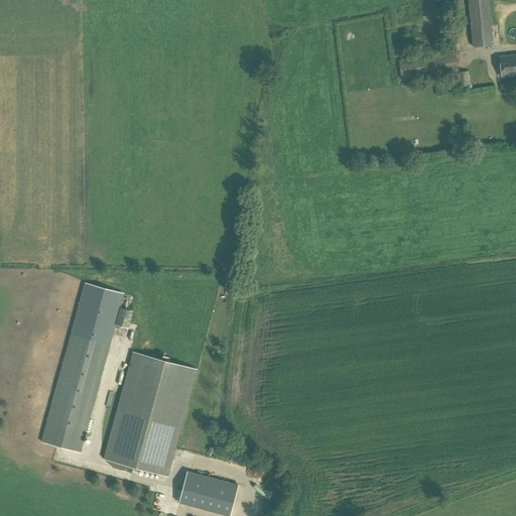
[(462,0),(453,0),(454,13),(464,12),(462,0)]
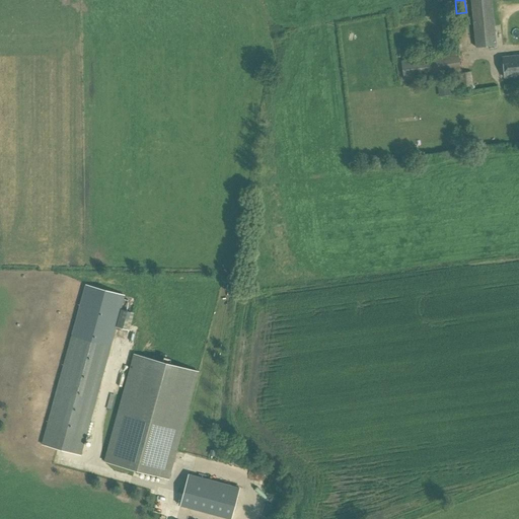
[(490,0),(469,0),(474,48),(495,46),(490,0)]
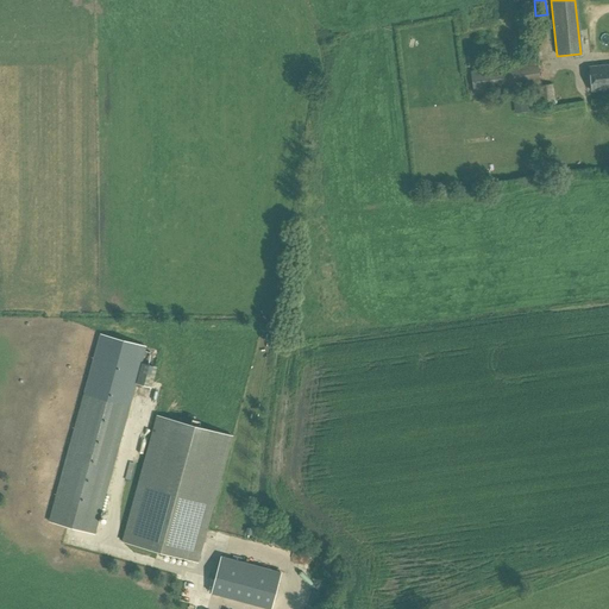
[(533,33),(522,36),(526,63),(537,62),(533,33)]
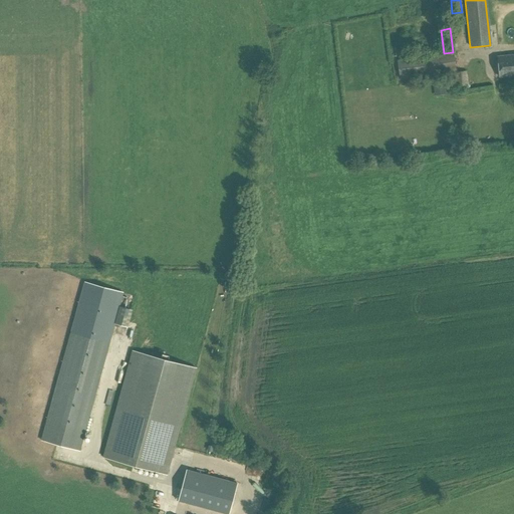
[(453,52),(398,60),(400,79),(456,71),(453,52)]
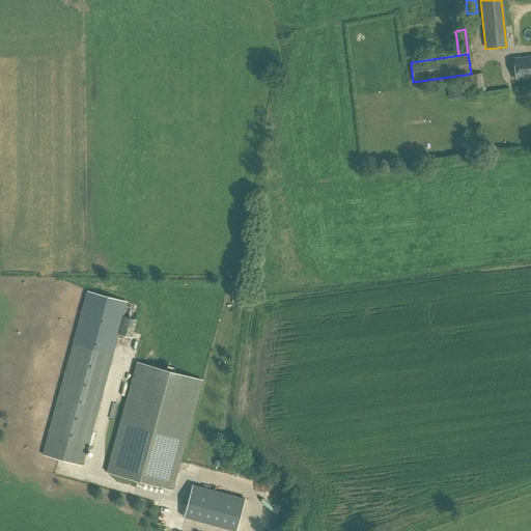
[(530,57),(512,59),(514,80),(530,78),(530,57)]
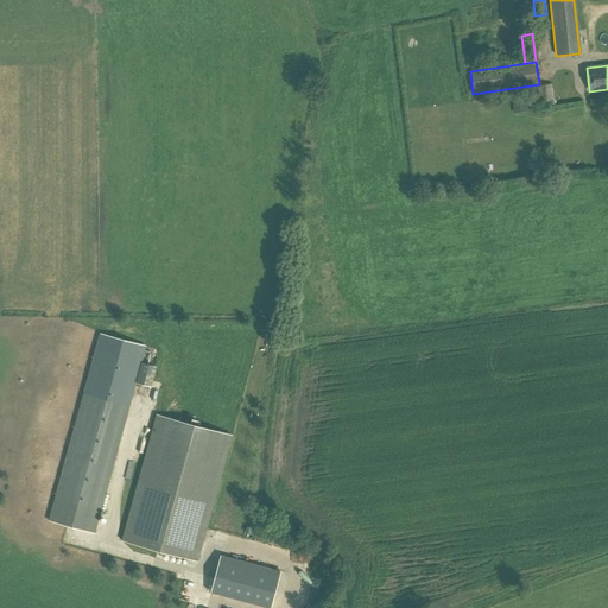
[(551,84),(537,87),(539,109),(555,108),(551,84)]
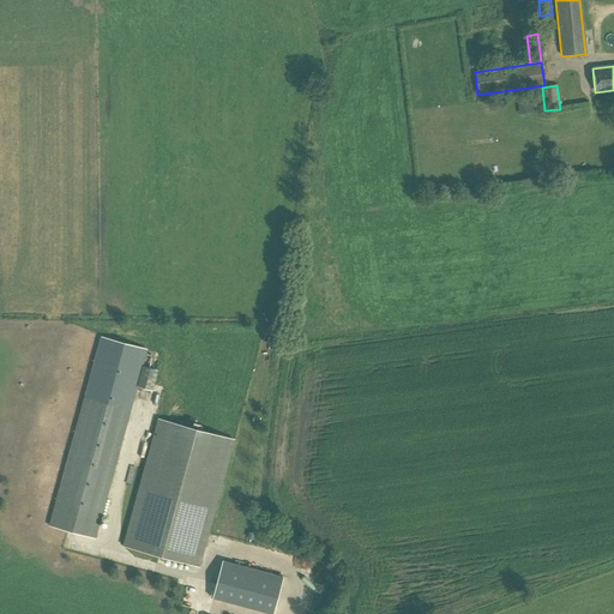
[(481,98),(483,109),(495,107),(493,96),(481,98)]
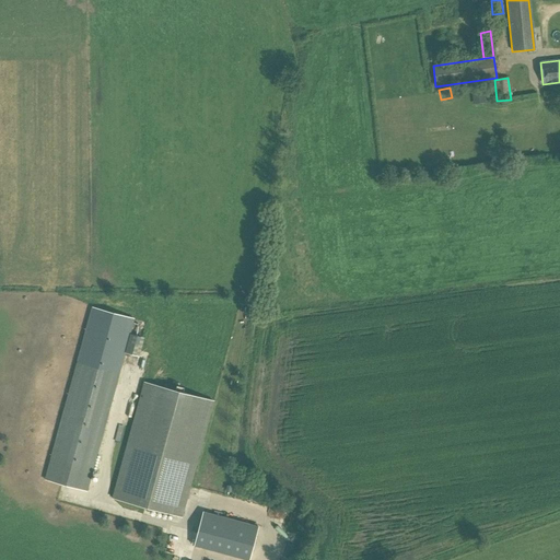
[(482,89),(471,91),(473,103),(485,102),(482,89)]
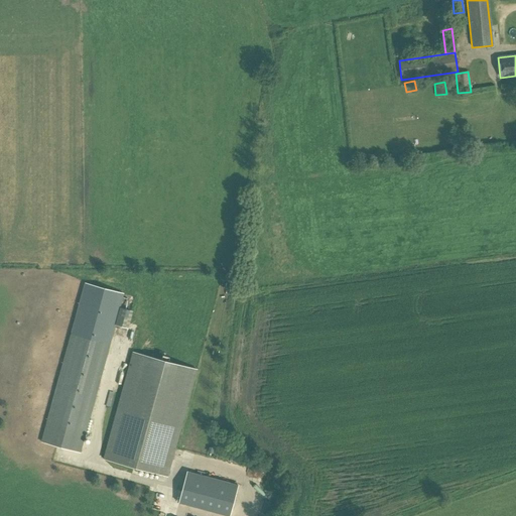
[(342,84),(342,92),(352,92),(352,83),(342,84)]
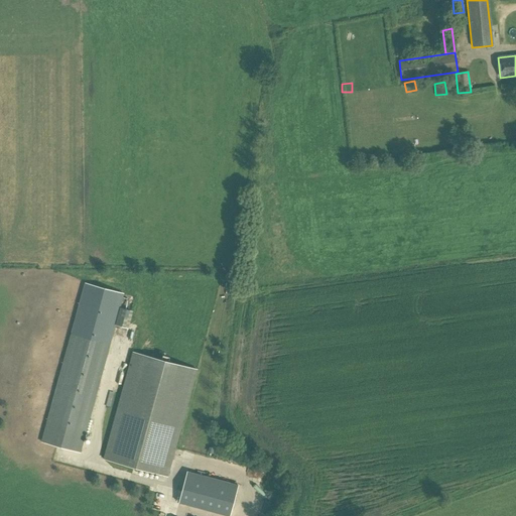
[(345,106),(345,115),(354,115),(354,105),(345,106)]
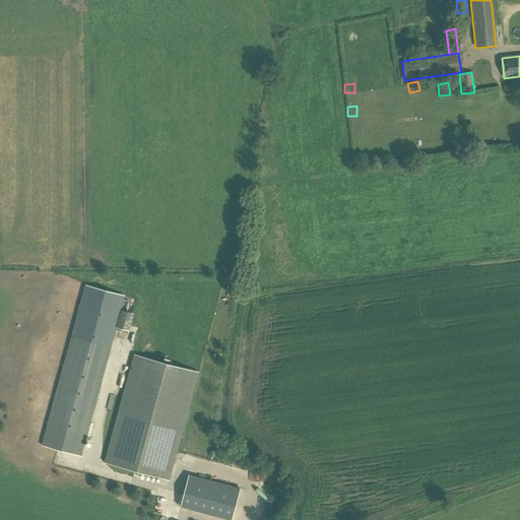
[(485,127),(486,136),(497,135),(495,125),(485,127)]
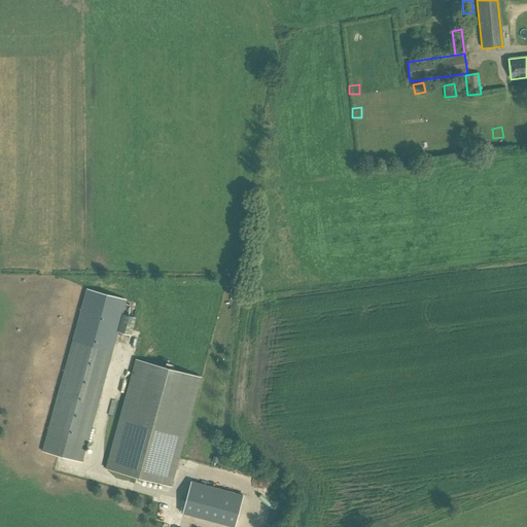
[(458,134),(448,136),(449,145),(459,143),(458,134)]
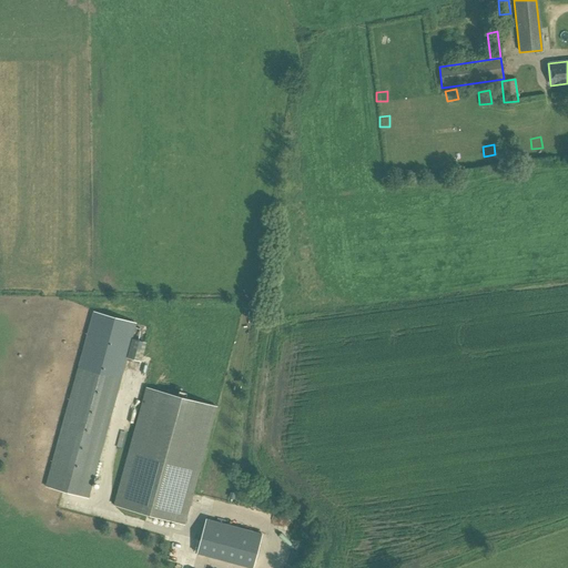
[(93,312),(46,486),(62,492),(88,498),(92,485),(137,323),(93,312)]
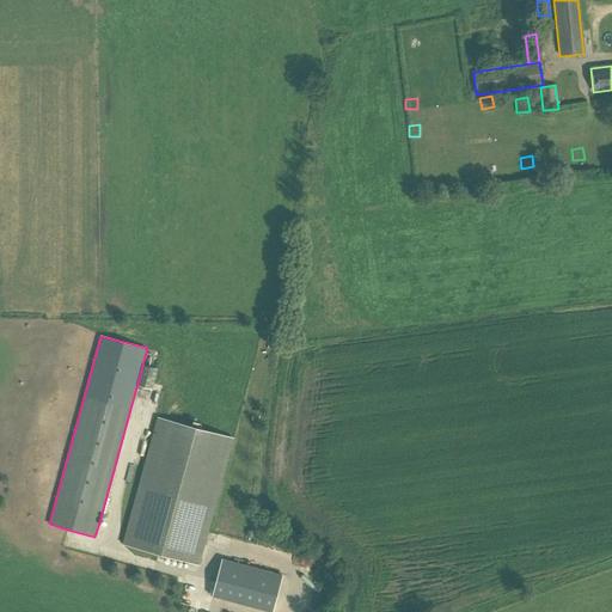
[(157,416),(123,544),(200,564),(233,436),(157,416)]
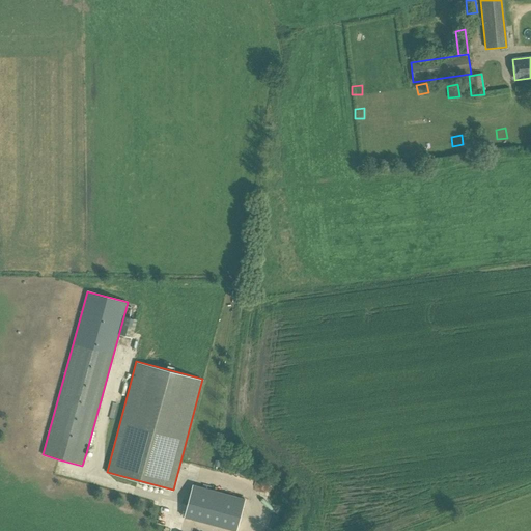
[(179,479),(207,482),(208,477),(180,473),(179,479)]
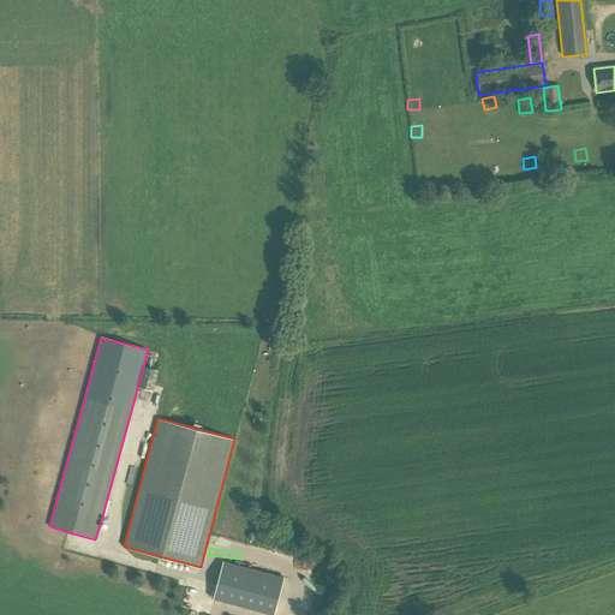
[(224,562),(213,601),(266,614),(274,614),(285,579),(224,562)]
